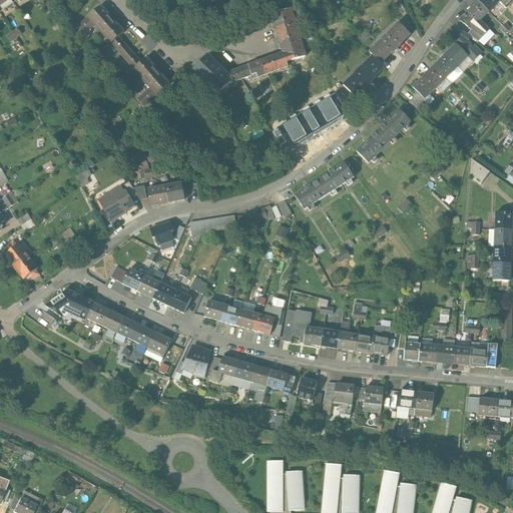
[(496,0),(479,0),(478,2),(489,12),(499,2),(496,0)]
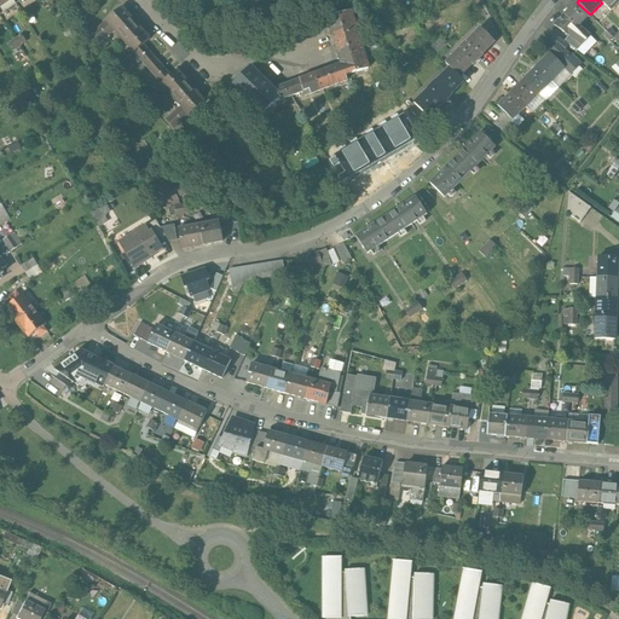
[(590,15),(577,3),(563,15),(565,16),(577,28),(579,25),(590,15)]
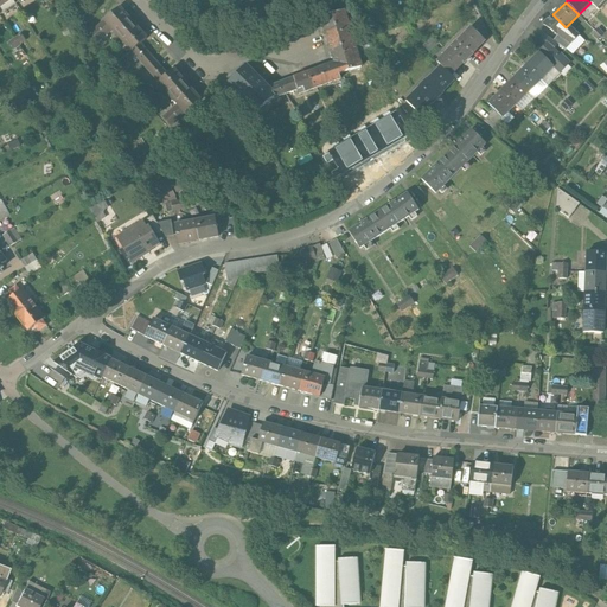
[(133,23),(120,7),(104,20),(104,21),(89,33),(97,43),(112,30),(117,37),(133,23)]
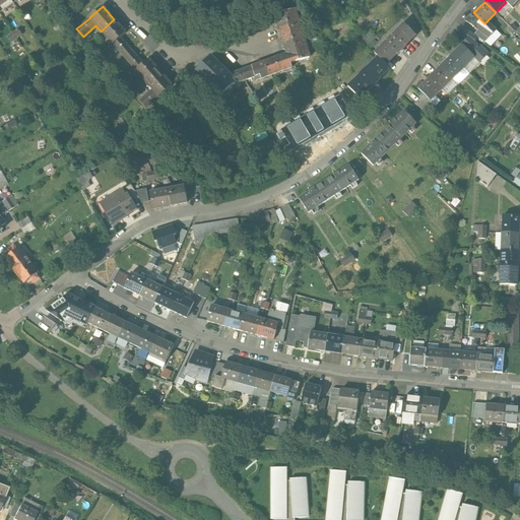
[(286,55),(238,72),(242,82),(255,77),(256,81),(293,68),(290,64),(309,58),(304,41),(311,39),(310,36),(303,38),(295,10),(274,16),(286,55)]
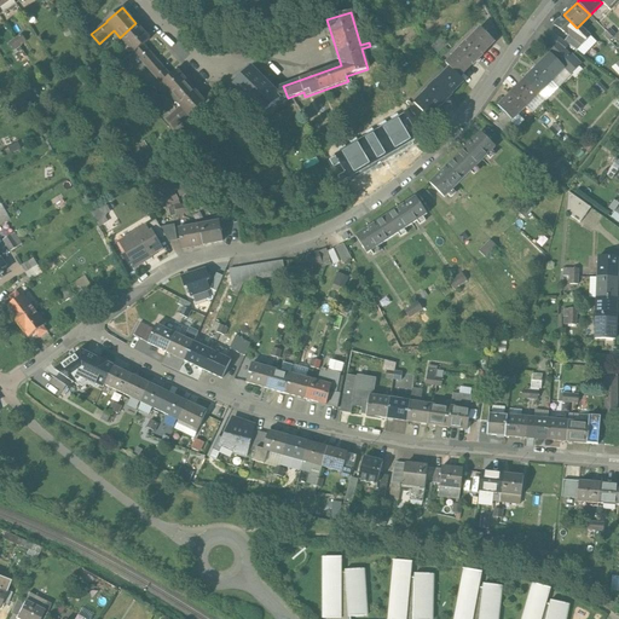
[(577,28),(565,16),(554,25),(568,36),(582,46),(591,38),(579,25),(577,28)]
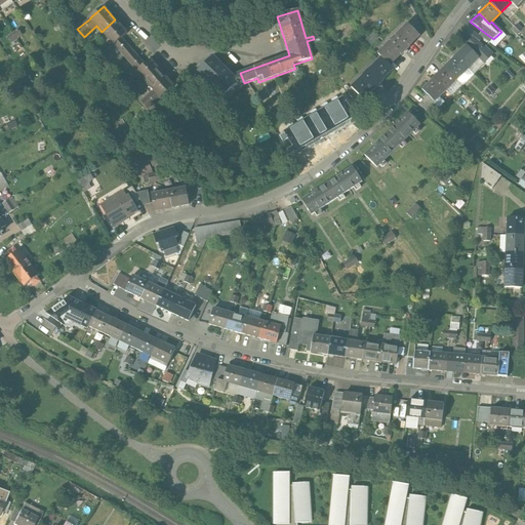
[(115,19),(102,32),(114,45),(125,57),(132,50),(121,38),(127,34),(115,19)]
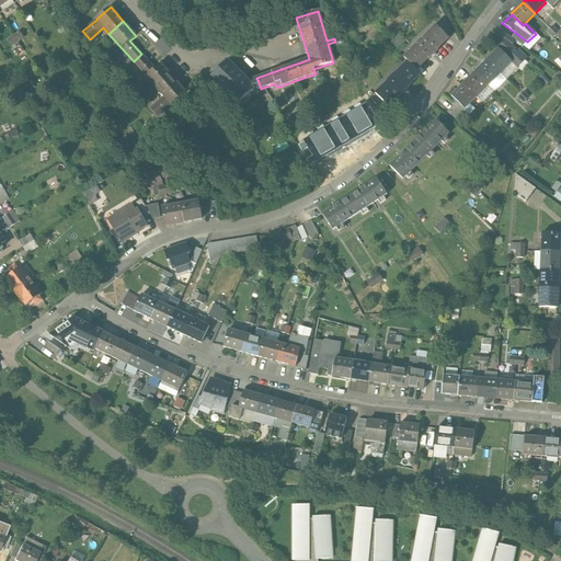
[(436,26),(423,38),(422,38),(416,44),(416,45),(404,58),(416,70),(427,59),(428,59),(437,50),(437,49),(448,38),(436,26)]
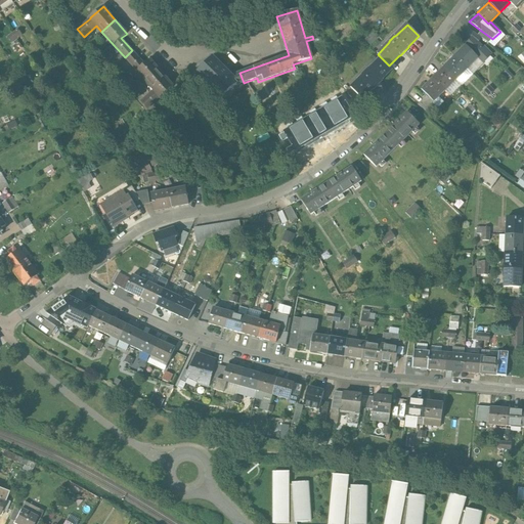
[(481,38),(467,27),(462,34),(471,41),(476,45),(477,43),(481,38)]
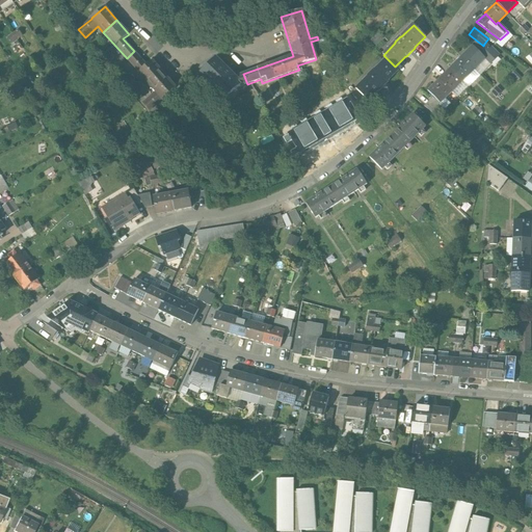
[(19,30),(12,34),(17,40),(22,35),(19,30)]
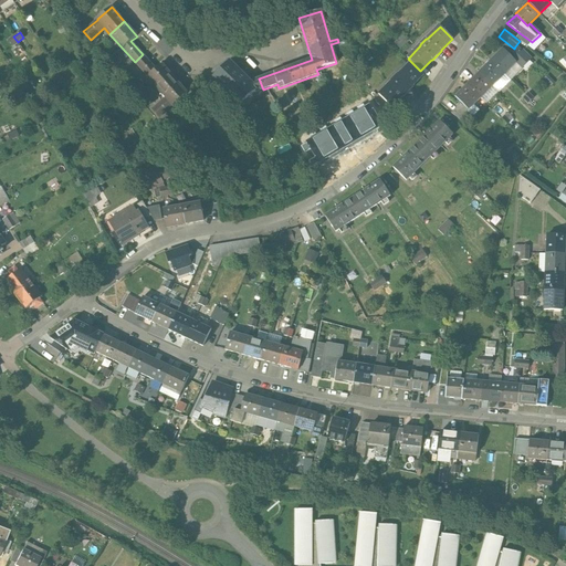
[(532,42),(520,33),(515,38),(527,46),(532,42)]
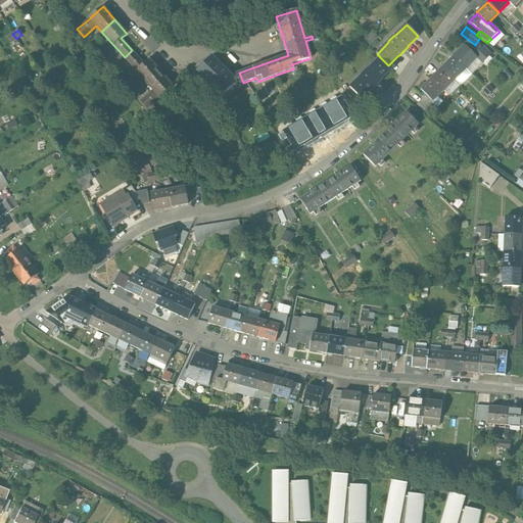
[(12,34),(7,38),(11,43),(16,39),(12,34)]
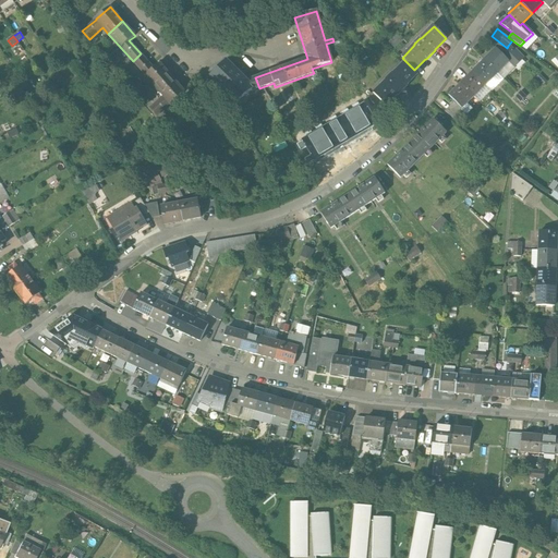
[(514,52),(508,46),(507,48),(501,44),(496,49),(509,62),(513,68),(523,58),(516,51),(514,52)]
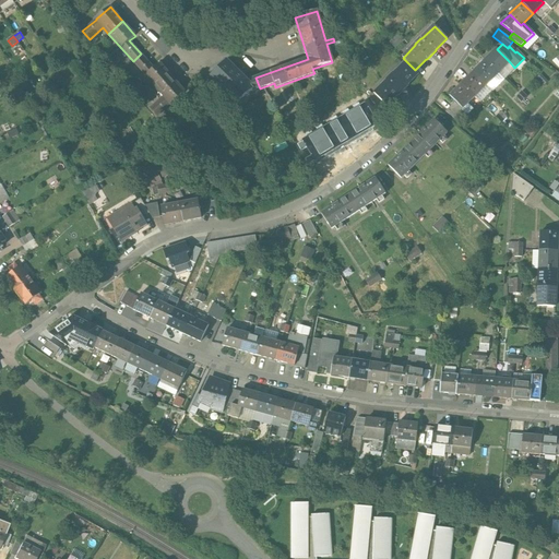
[(497,49),(485,60),(485,61),(498,74),(510,62),(497,49)]
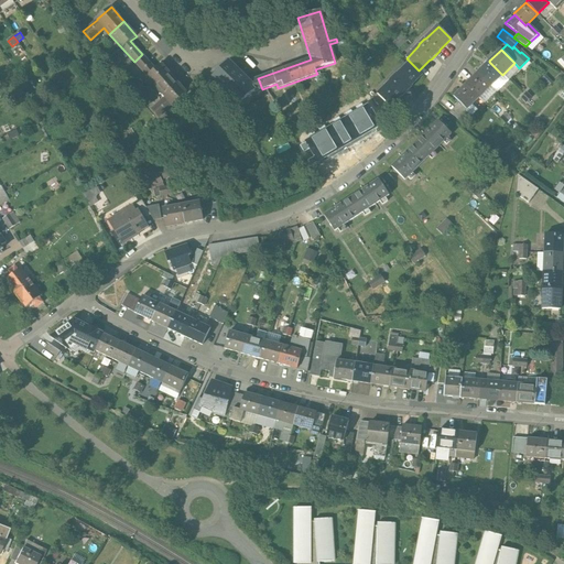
[(155,69),(144,56),(136,63),(147,76),(160,91),(174,78),(161,64),(155,69)]
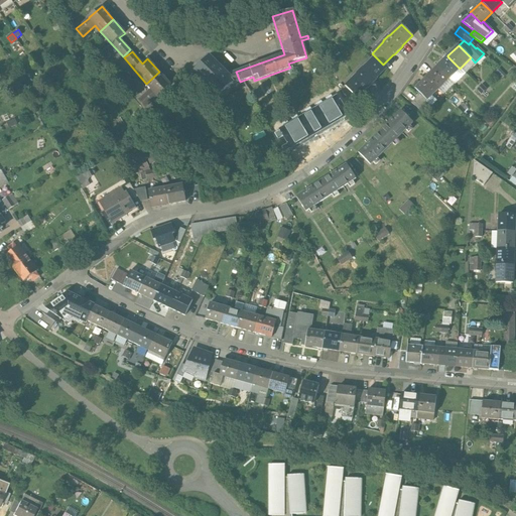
[(209,56),(195,71),(219,94),(222,98),(241,87),(238,83),(240,82),(236,72),(226,76),(209,56)]
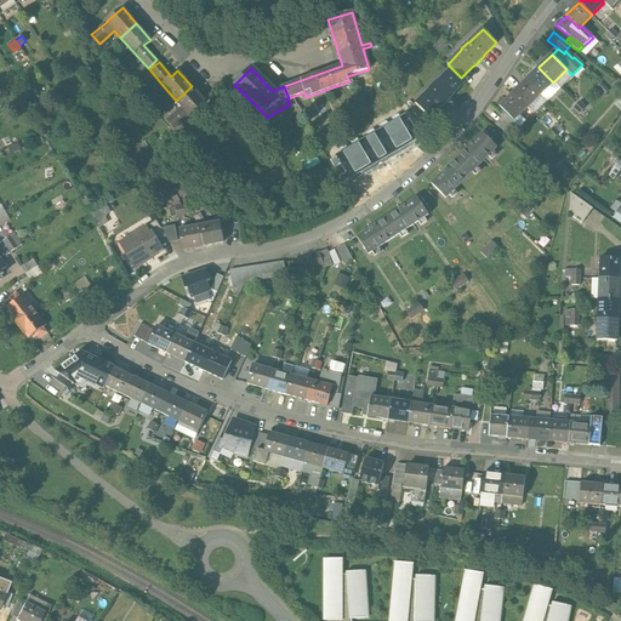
[(539,68),(525,80),(540,95),(553,83),(539,68)]
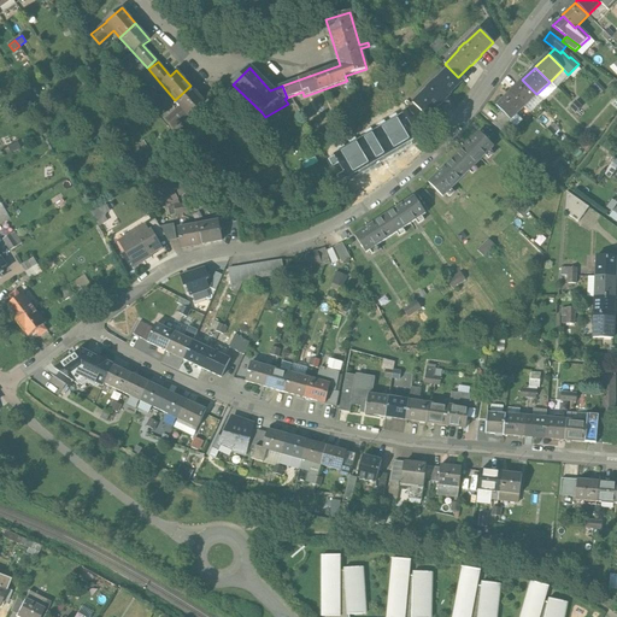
[(434,82),(427,88),(428,89),(413,104),(427,117),(440,105),(451,95),(450,94),(462,82),(448,69),(434,82)]
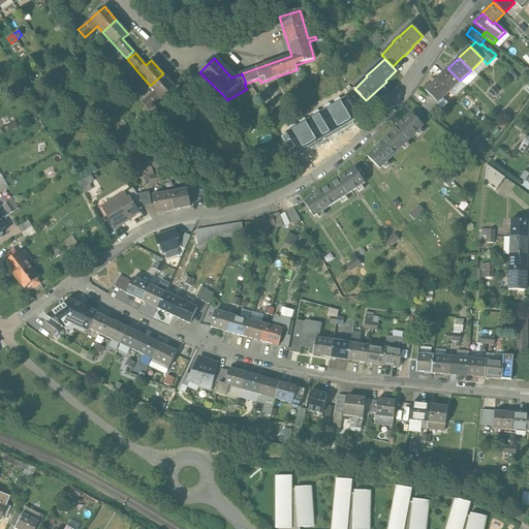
[(447,68),(437,80),(449,92),(460,81),(447,68)]
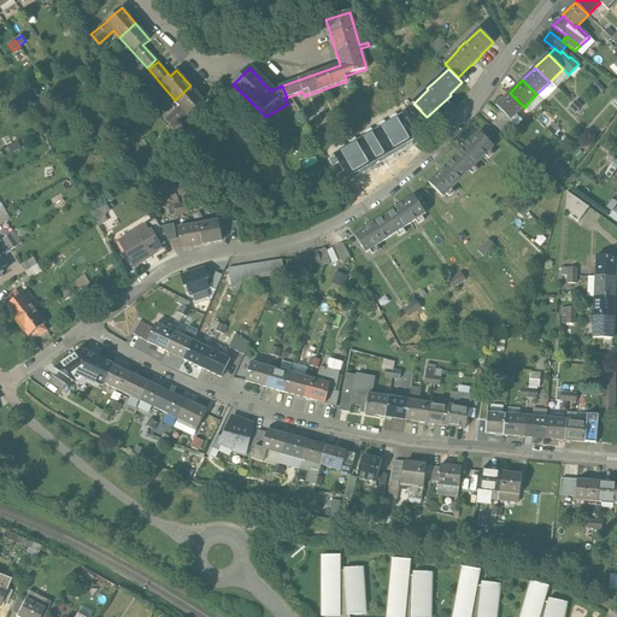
[(191,86),(175,100),(181,106),(165,119),(174,128),(188,116),(204,103),(191,86)]
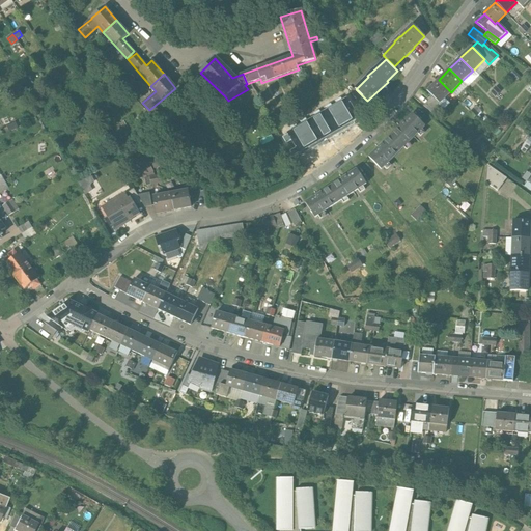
[(451,92),(439,80),(426,91),(439,104),(451,92)]
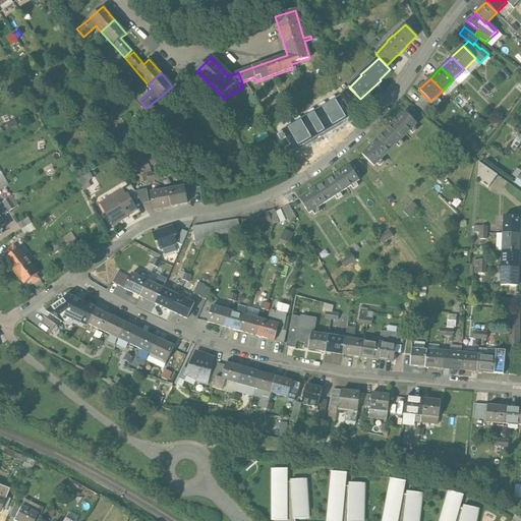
[(341,98),(277,135),(281,141),(286,138),(290,146),(284,149),(287,154),(351,116),(341,98)]
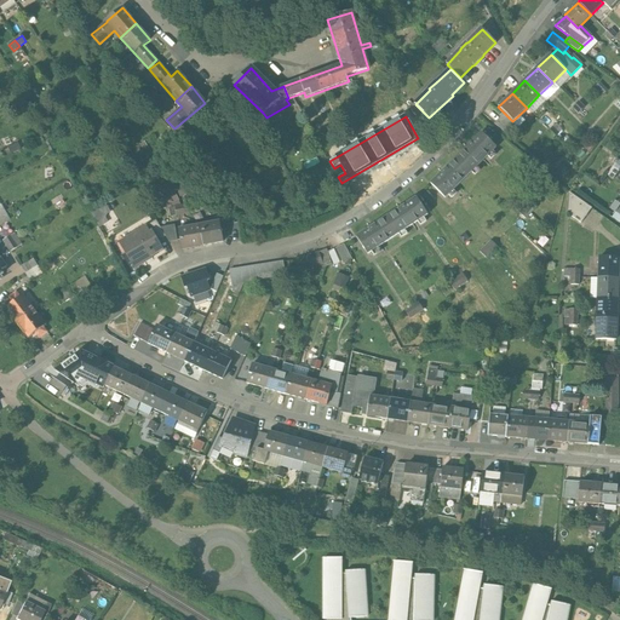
[(188,125),(177,135),(182,139),(193,131),(188,125)]
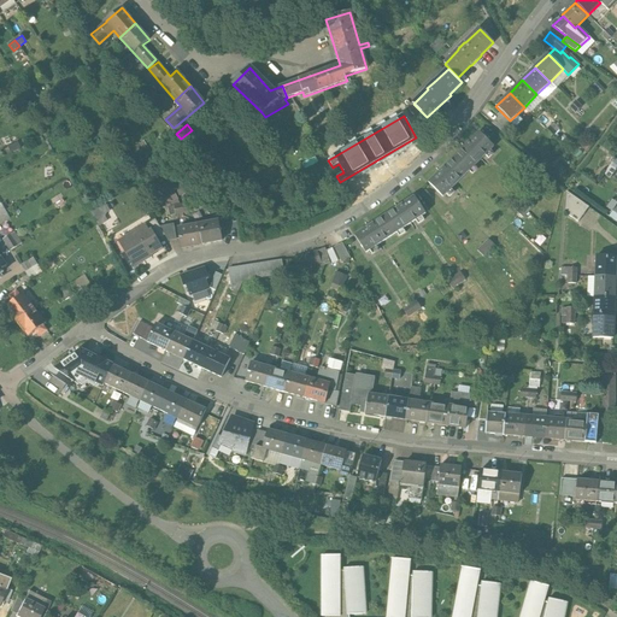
[(480,133),(429,182),(444,197),(493,147),(480,133)]
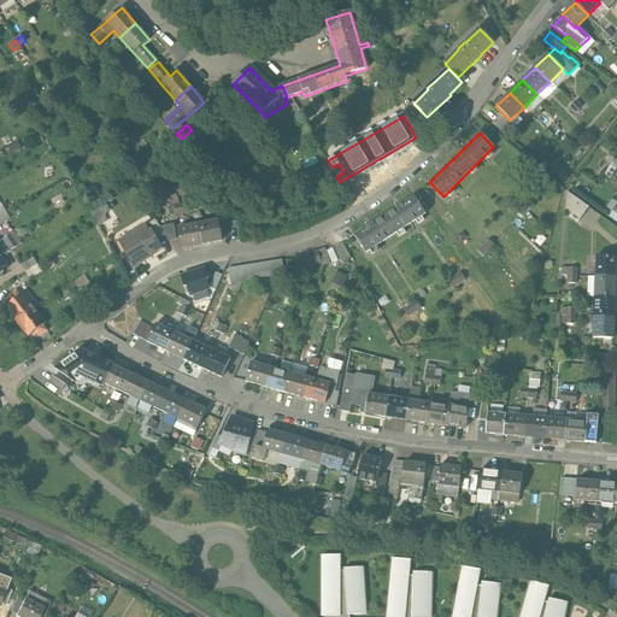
[(588,207),(566,192),(565,213),(577,223),(588,207)]
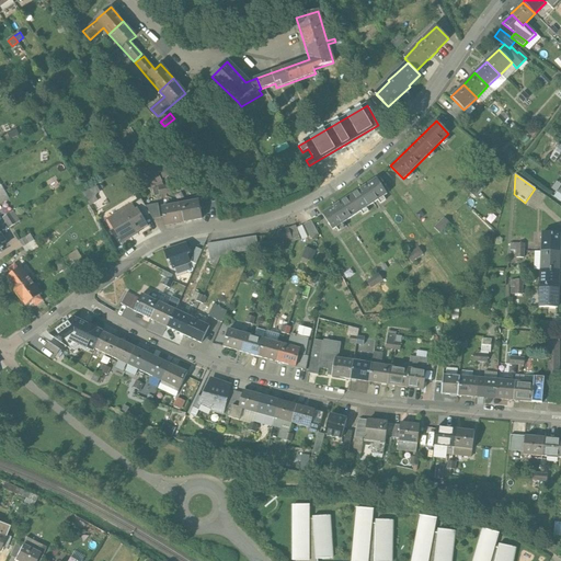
[(377,180),(322,215),(332,230),(387,195),(377,180)]
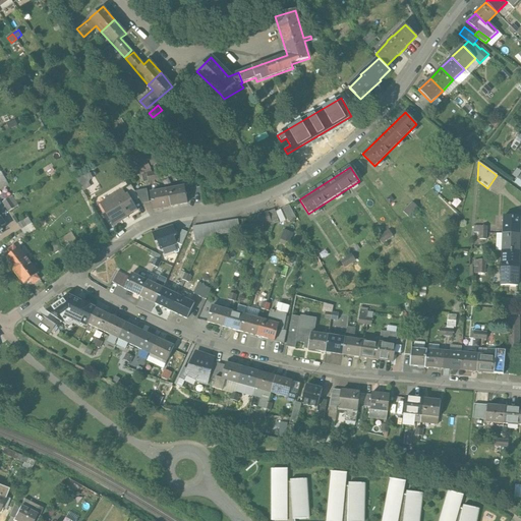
[(91,180),(96,177),(93,171),(79,178),(85,190),(94,186),(91,180)]
